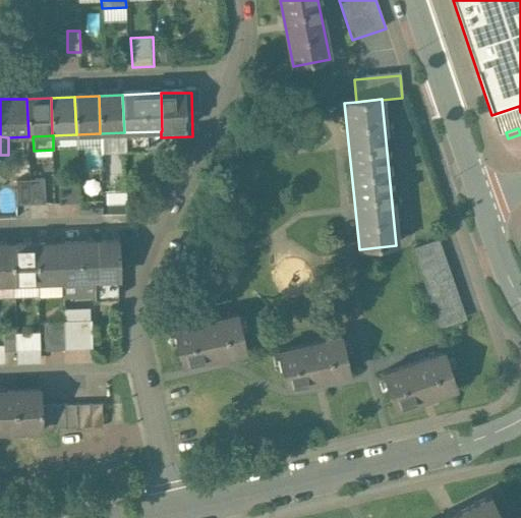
[(17,206),(49,204),(48,179),(16,180),(17,206)]
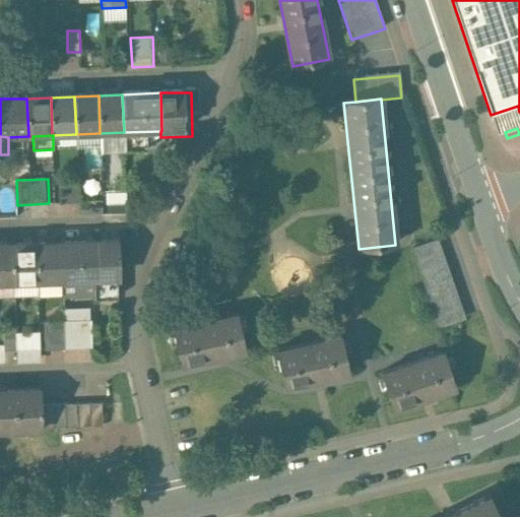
[(118,241),(98,242),(100,279),(93,279),(94,300),(118,299),(117,278),(120,278),(118,241)]
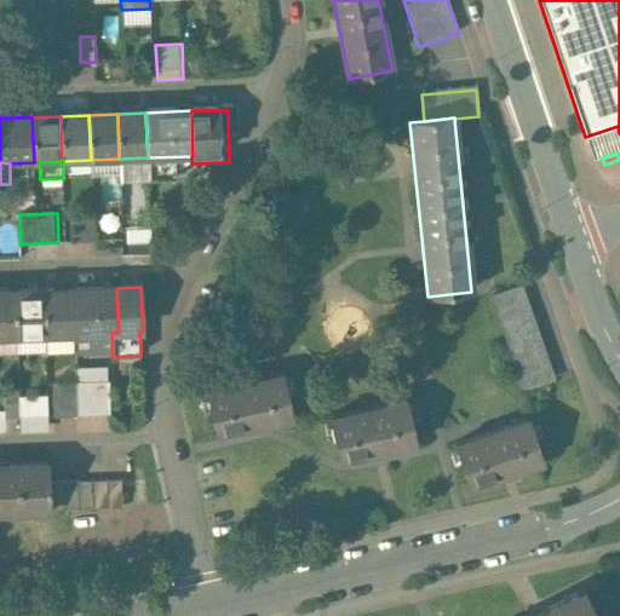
[(116,288),(72,289),(73,334),(112,333),(119,333),(116,288)]
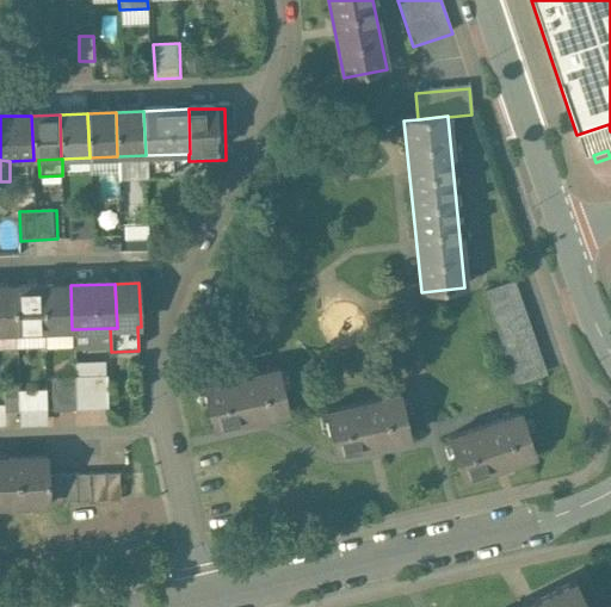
[(543,377),(512,284),(485,293),(516,385),(543,377)]
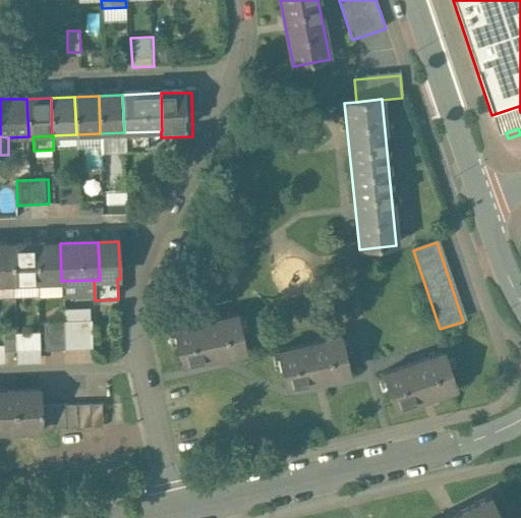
[(60,243),(37,244),(38,282),(61,281),(60,243)]
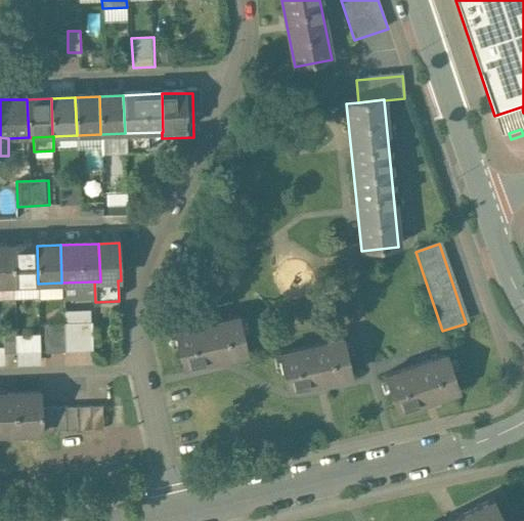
[(37,246),(12,247),(13,285),(38,284),(37,246)]
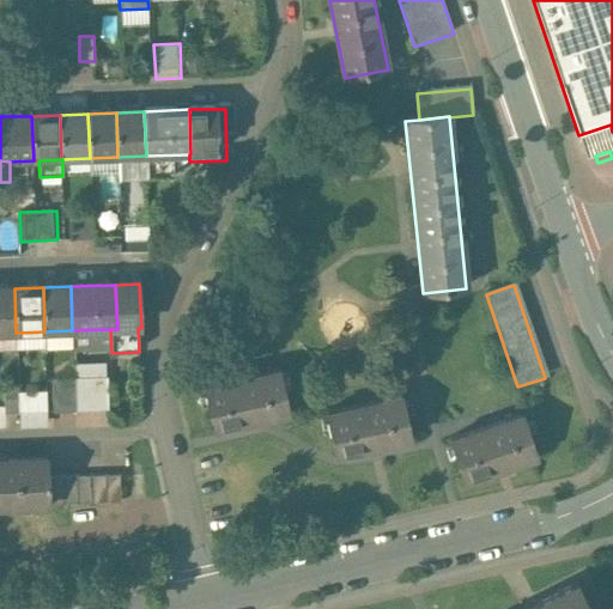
[(14,288),(0,288),(0,333),(16,333),(14,288)]
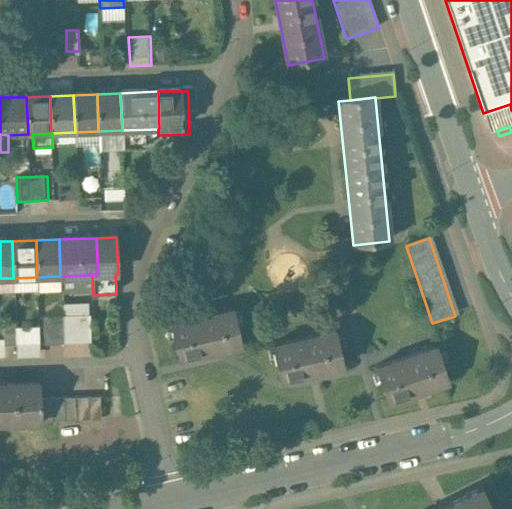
[(87,304),(62,305),(62,317),(88,316),(87,304)]
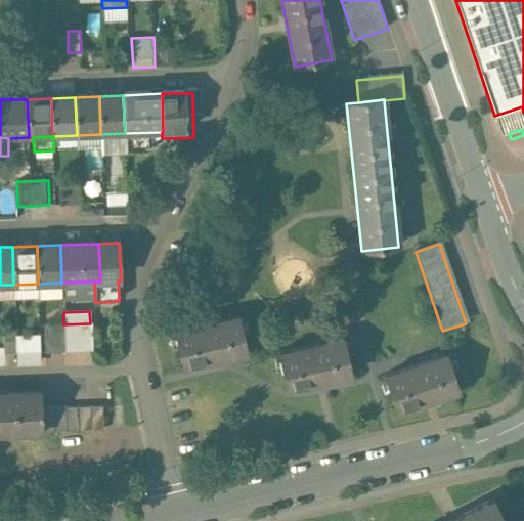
[(239,318),(175,333),(176,338),(171,339),(173,350),(178,348),(183,370),(247,355),(243,335),(249,334),(247,322),(241,324),(239,318)]
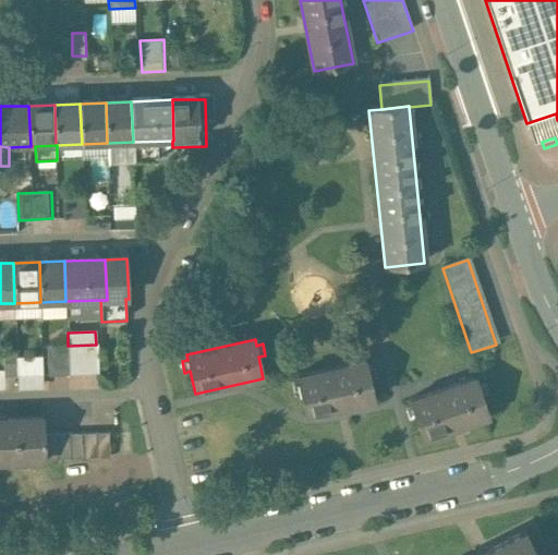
[(68,346),(69,376),(98,375),(98,345),(96,345),(68,346)]
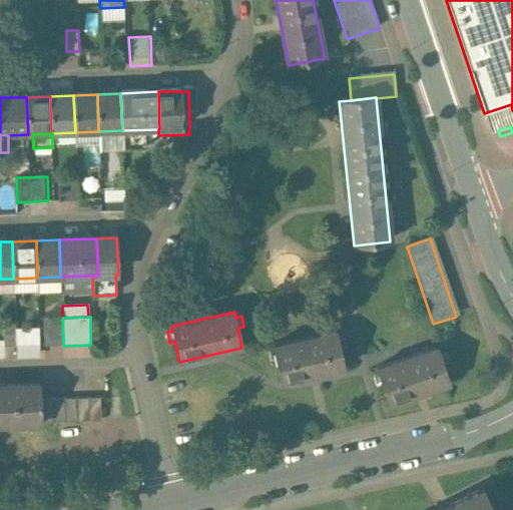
[(62,318),(43,319),(44,347),(63,346),(62,318)]
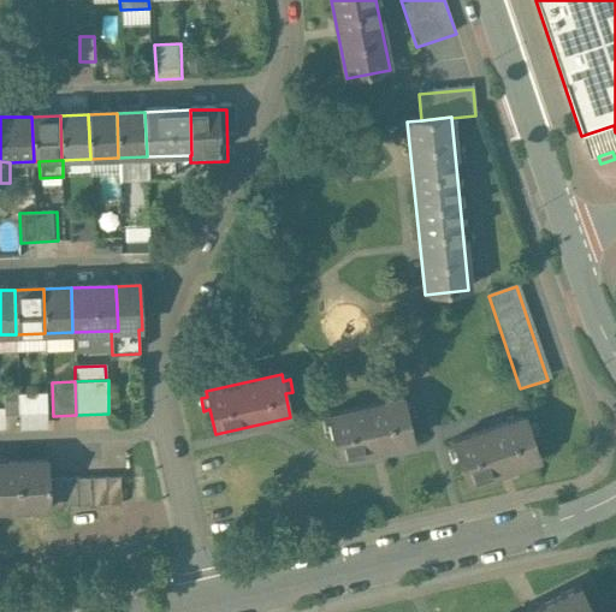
[(18,388),(4,388),(5,417),(19,417),(18,388)]
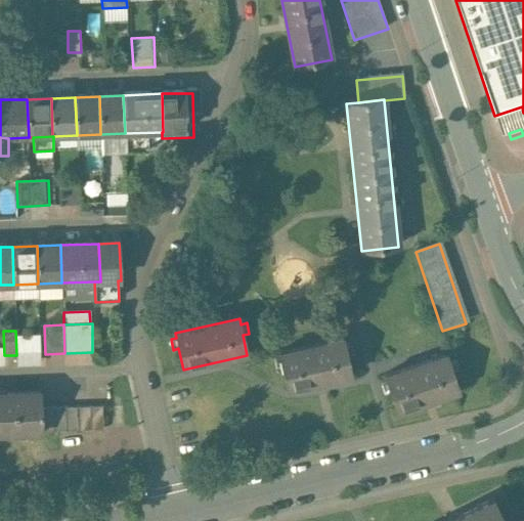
[(16,336),(17,364),(42,363),(41,335),(16,336)]
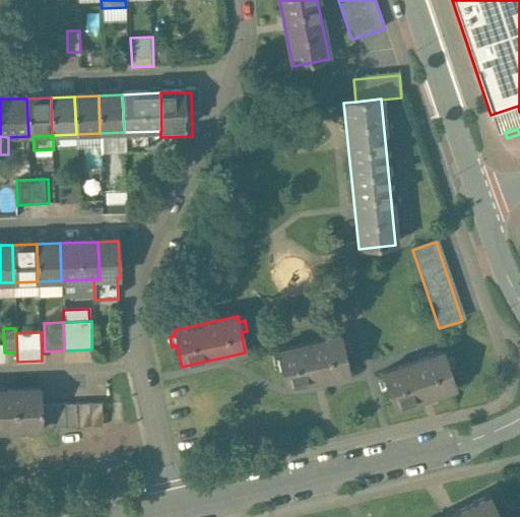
[(338,337),(275,353),(276,359),(271,360),(273,370),(279,368),(284,389),(347,373),(342,352),(348,350),(346,341),(340,342),(338,337)]
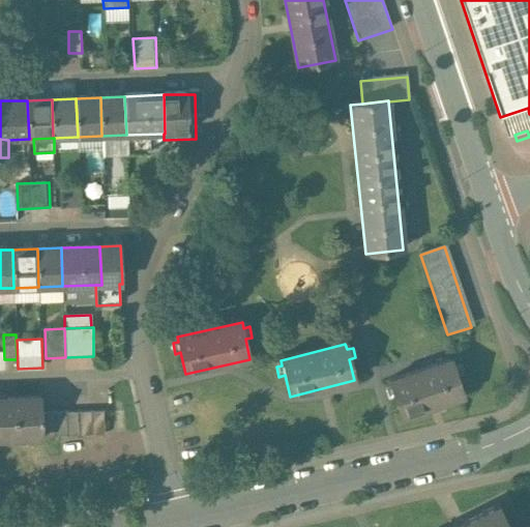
[(452,360),(389,381),(391,388),(385,389),(388,400),(394,398),(401,417),(464,397),(458,377),(463,375),(460,364),(453,367),(452,360)]
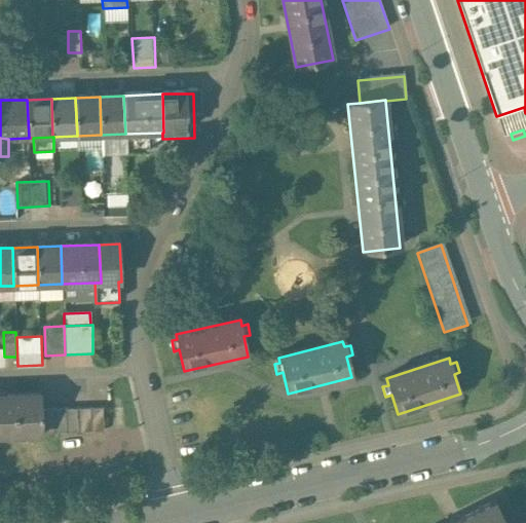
[(40,395),(0,396),(0,436),(42,435),(41,411),(40,395)]
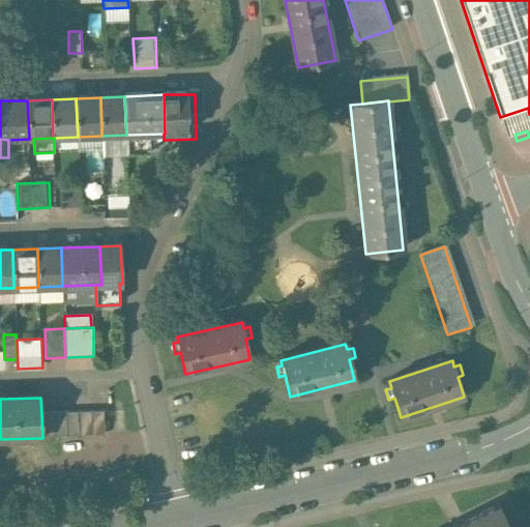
[(104,412),(41,414),(42,438),(105,436),(104,412)]
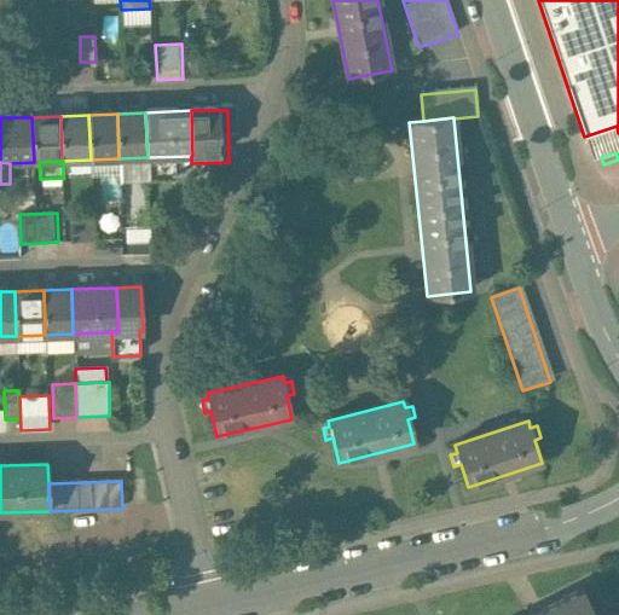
[(595,614),(583,590),(532,614),(595,614)]
